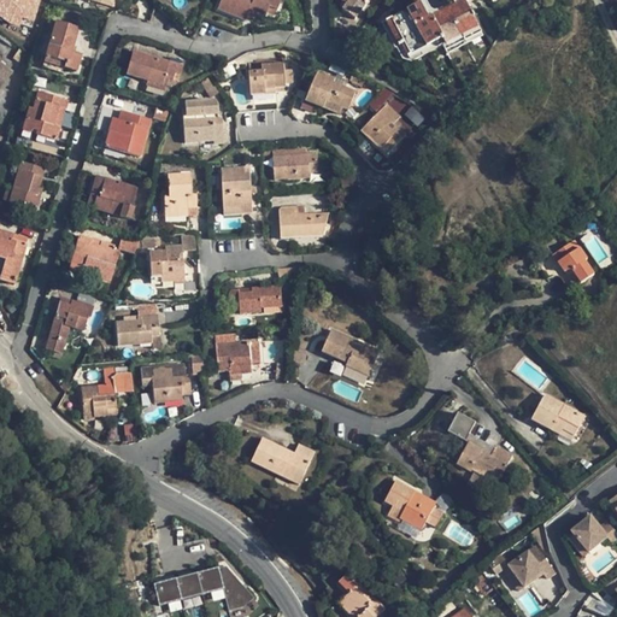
[(0,0),(0,16),(16,28),(24,16),(29,19),(42,0),(0,0)]
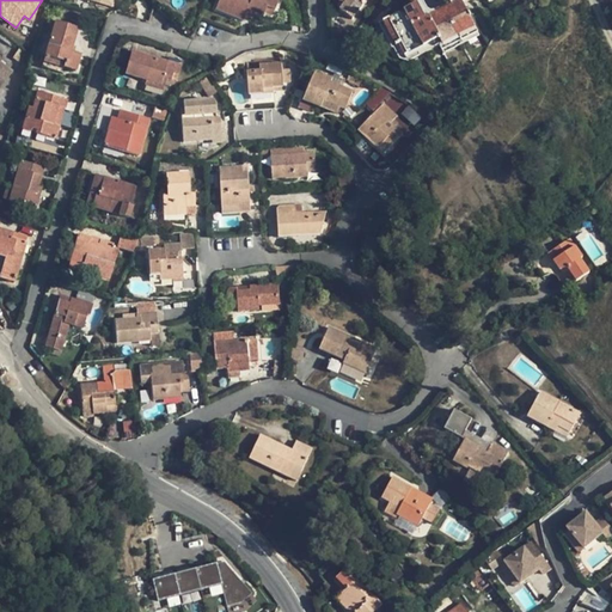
[(279,0),(219,0),(215,10),(243,20),(245,17),(246,11),(255,14),(262,17),(264,12),(267,7),(275,11),(279,0)]
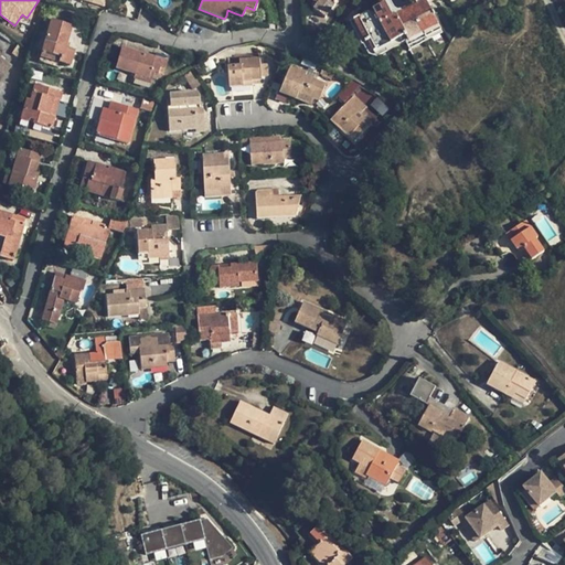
[(326,18),(338,0),(319,0),(318,3),(313,9),(326,18)]
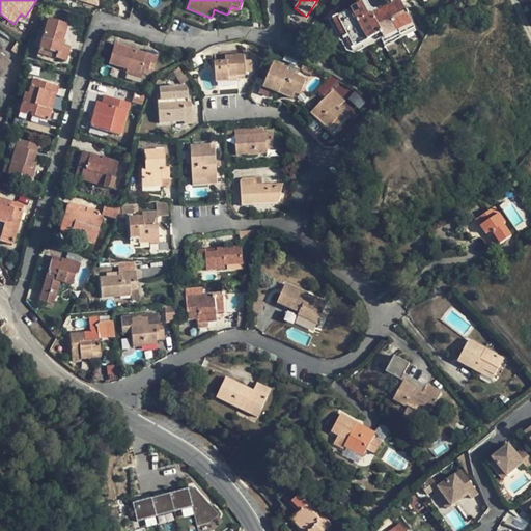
[(385,0),(386,1),(387,1),(389,3),(390,5),(373,15),(368,17),(361,4),(332,20),(343,40),(345,39),(351,50),(361,45),(379,35),(381,39),(383,43),(413,26),(398,0),(385,0)]
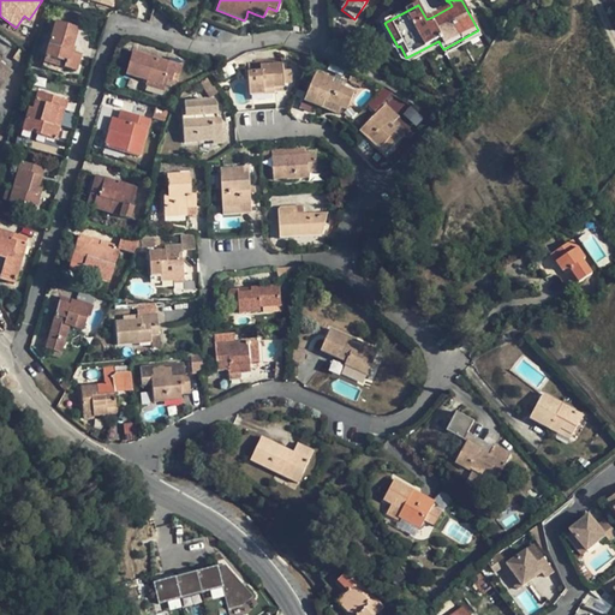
[(418,5),(427,19),(433,17),(431,15),(424,1),(418,5)]
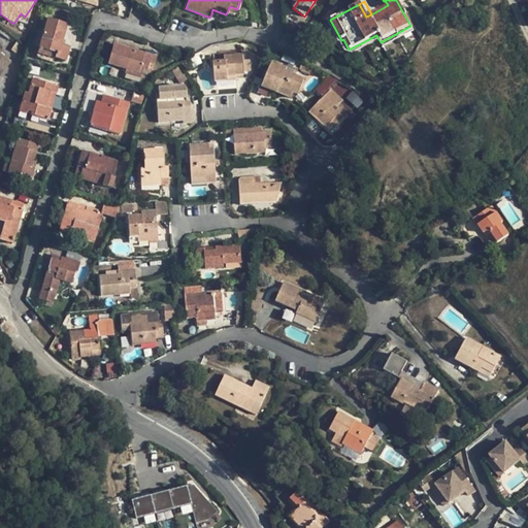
[(370,12),(371,14),(388,5),(387,3),(370,12)]
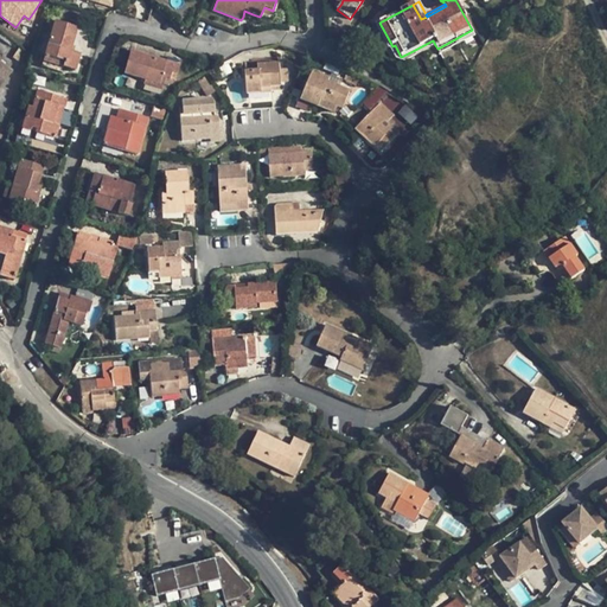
[(55,20),(44,56),(64,62),(63,66),(75,70),(81,53),(71,50),(78,27),(55,20)]
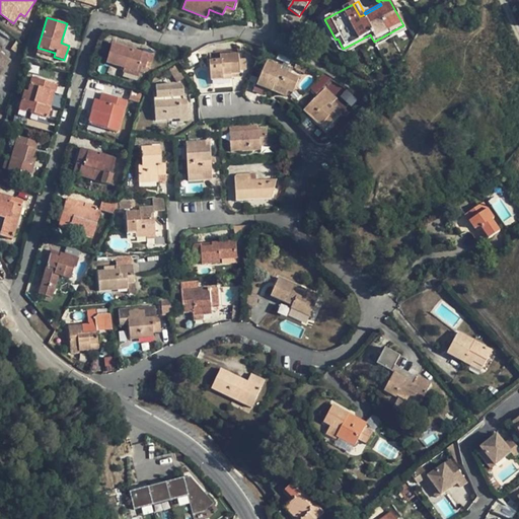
[(334,41),(336,40),(324,19),(321,20),(332,42),(334,41)]
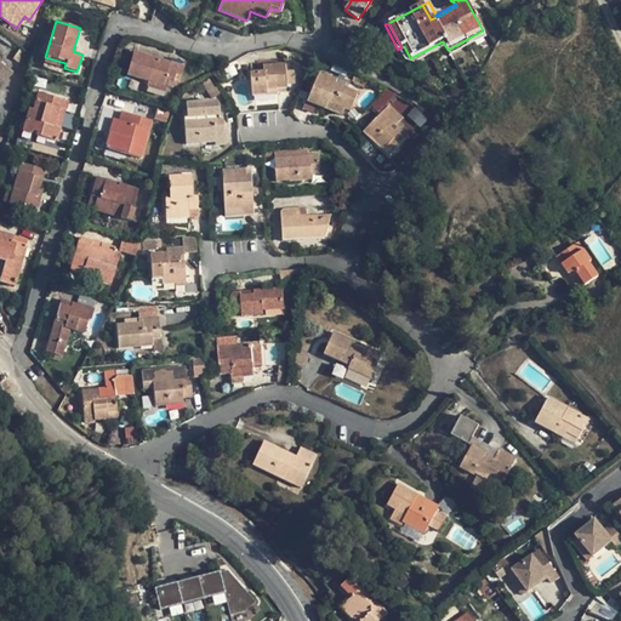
[(485,35),(483,30),(448,50),(450,55),(485,35)]
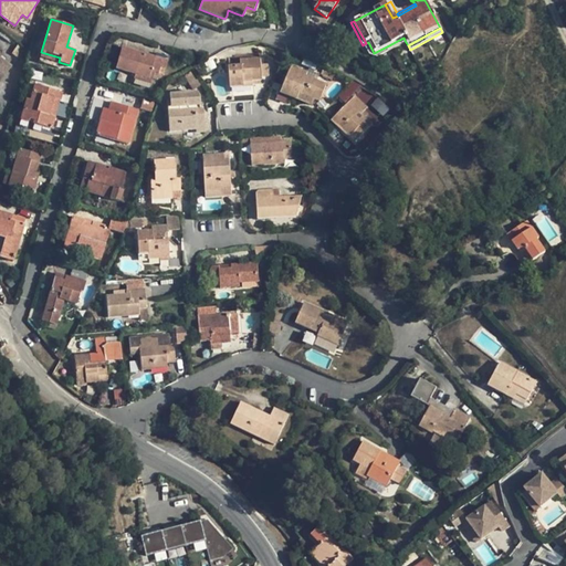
[(385,48),(387,52),(406,42),(404,38),(385,48)]
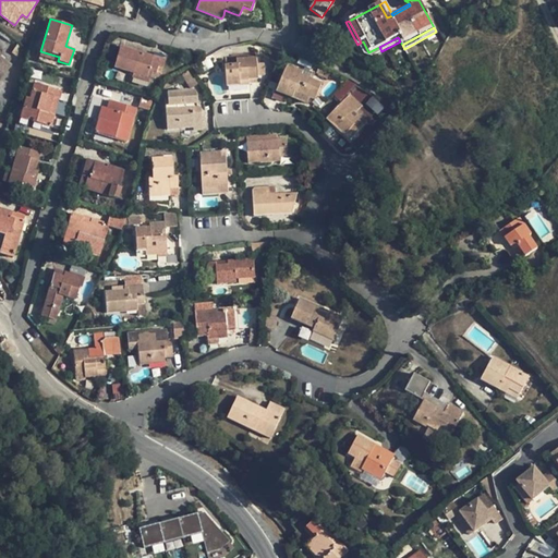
[(368,52),(363,41),(361,43),(359,44),(364,55),(372,57),(368,52)]
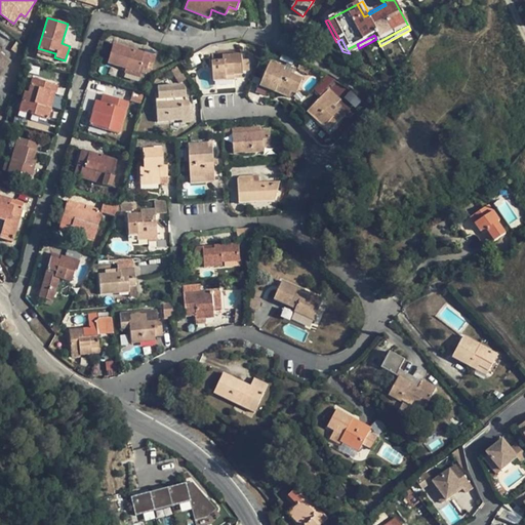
[(27,47),(17,40),(11,49),(24,57),(27,47)]
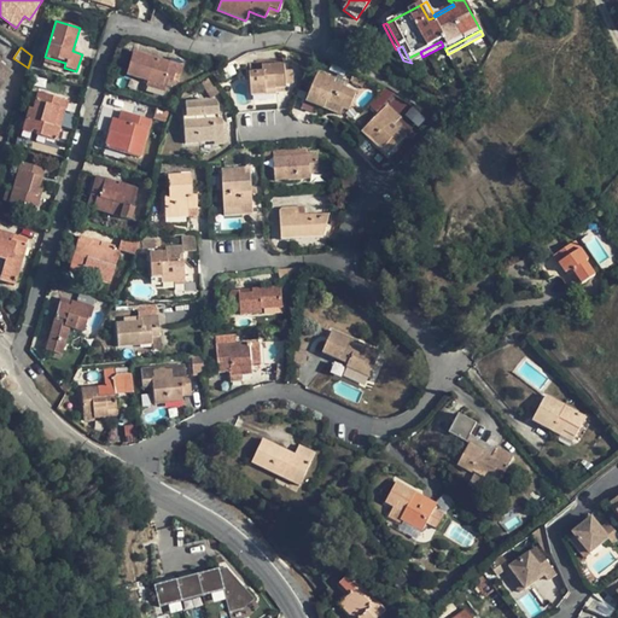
[(184,66),(133,51),(126,75),(146,81),(165,87),(168,80),(173,81),(175,74),(180,76),(184,66)]
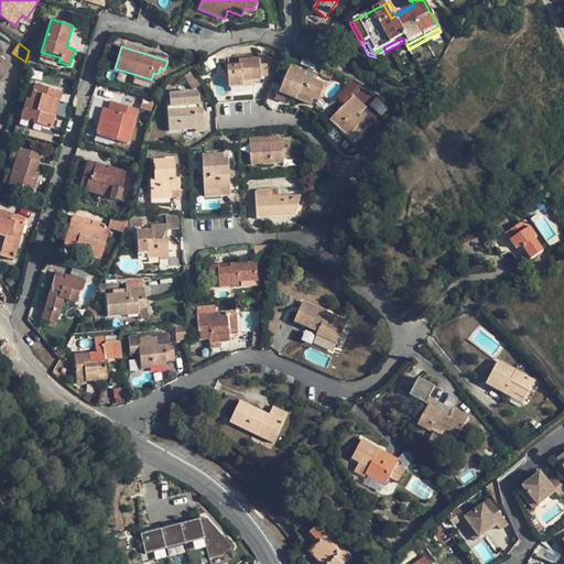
[(372,53),(376,57),(386,52),(383,47),(372,53)]
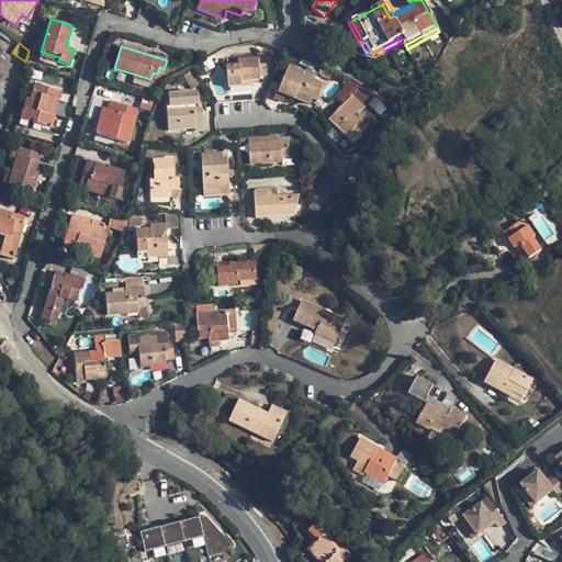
[(59,57),(41,52),(40,56),(58,62),(59,57)]
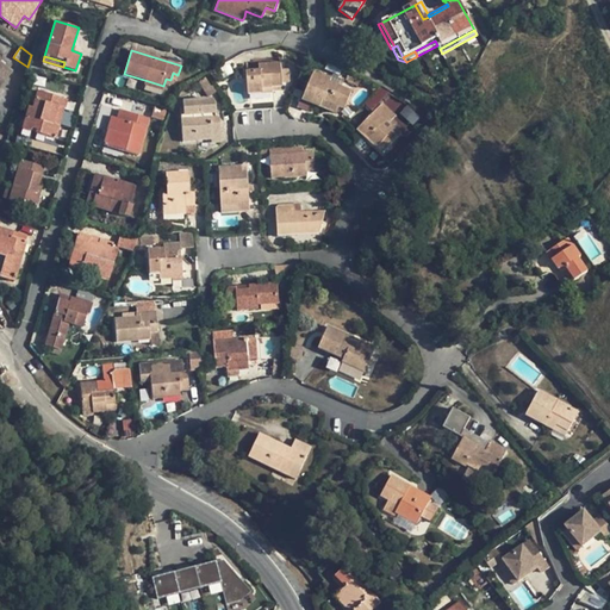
[(0,88),(12,72),(0,62),(0,88)]
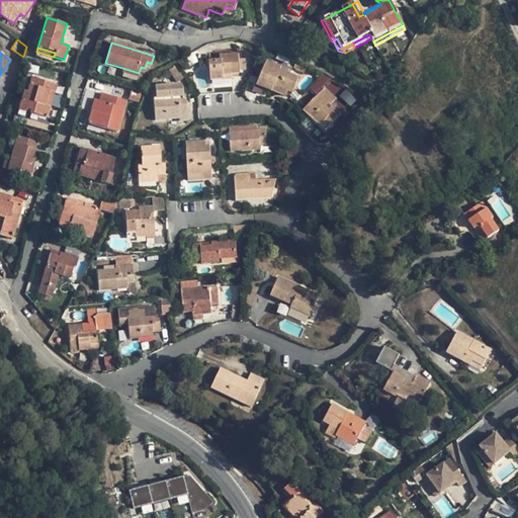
[(208,61),(210,80),(231,78),(231,77),(231,74),(238,73),(239,73),(239,70),(238,58),(238,53),(220,55),(220,60),(208,61)]
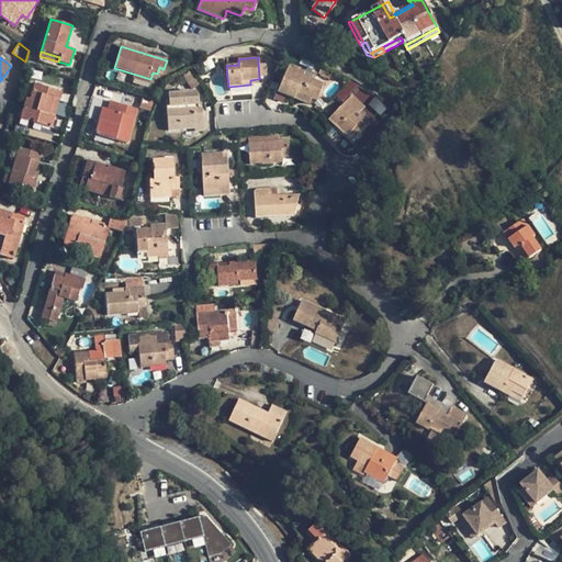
[(289,65),(278,92),(294,98),(298,92),(303,94),(317,101),(324,83),(304,75),(305,71),(289,65)]
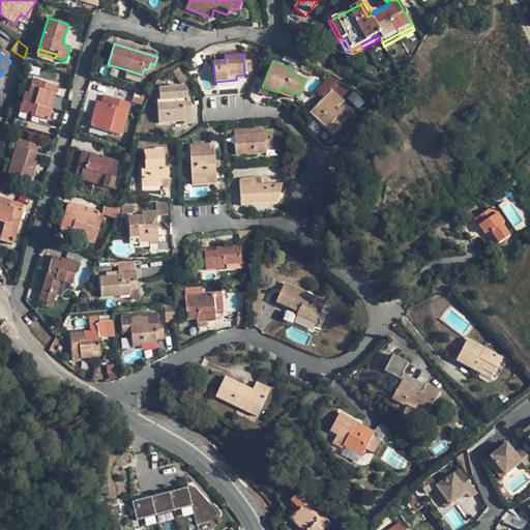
[(173,71),(181,84),(188,79),(179,66),(173,71)]
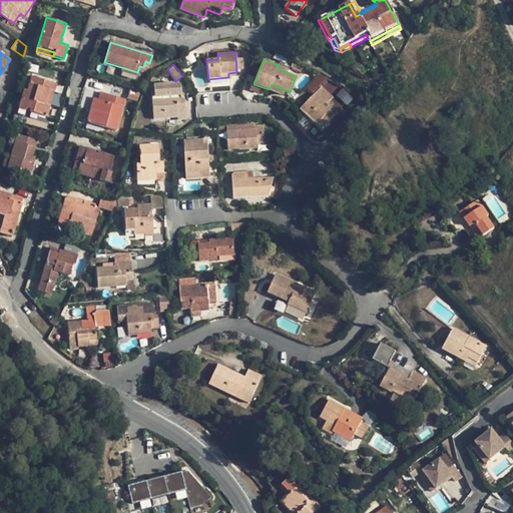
[(136,76),(137,72),(121,67),(120,71),(136,76)]
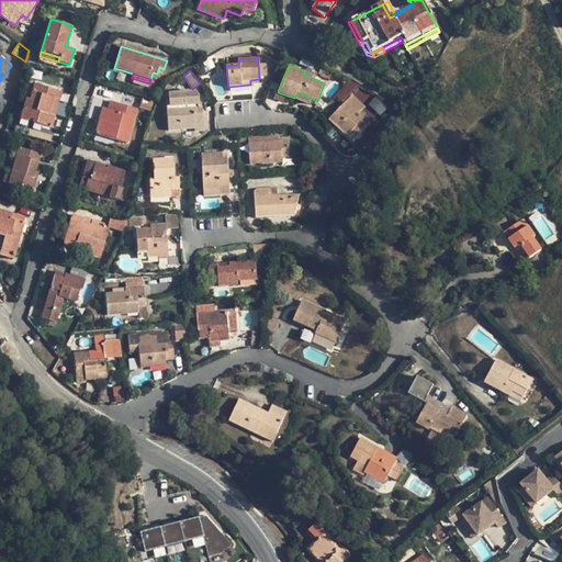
[(62,92),(34,83),(30,99),(26,98),(20,119),(52,128),(55,115),(49,114),(54,99),(59,100),(62,92)]
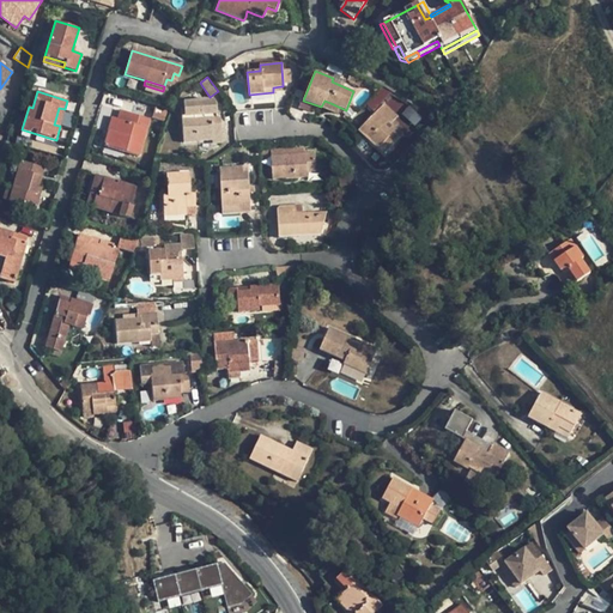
[(311,111),(314,104),(302,101),(299,108),(311,111)]
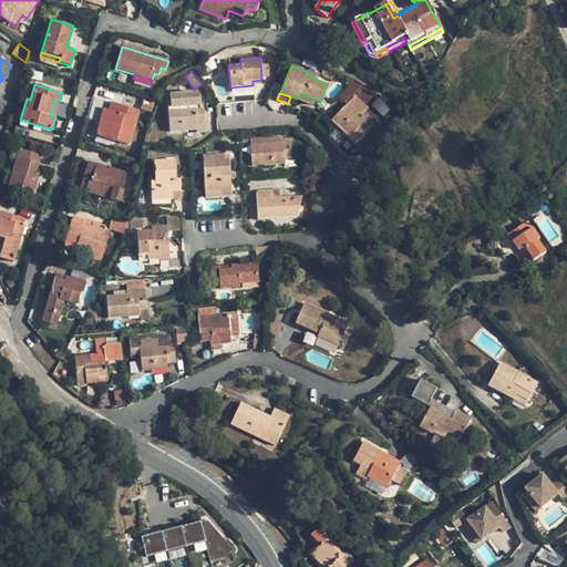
[(368,106),(356,95),(331,121),(350,137),(356,131),(361,136),(372,124),(369,121),(361,114),(364,111),(368,106)]
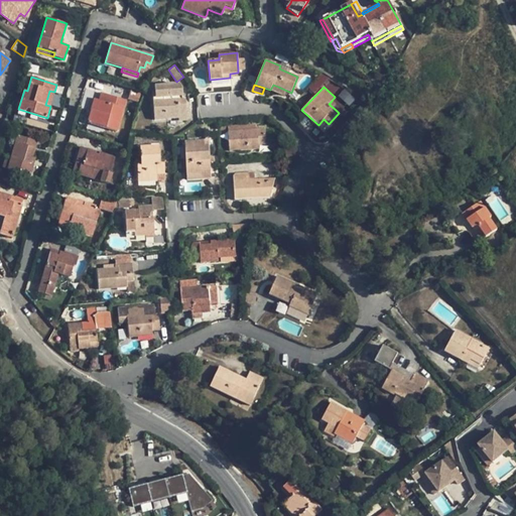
[(131,90),(128,99),(138,102),(140,93),(131,90)]
